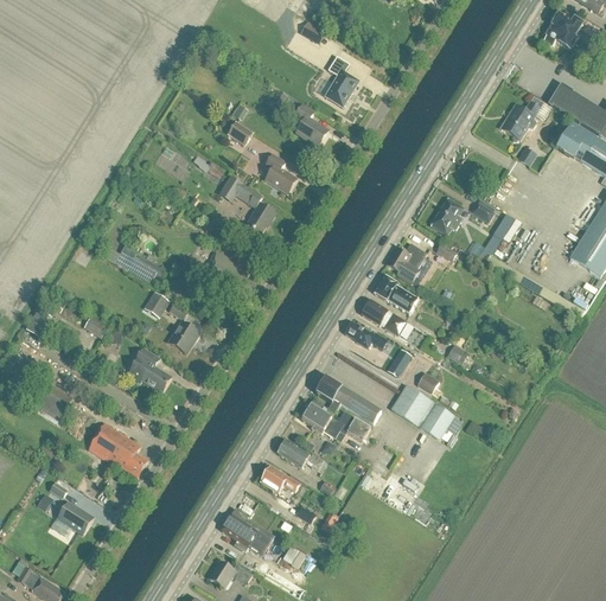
[(578,0),(597,12),(601,4),(605,6),(605,4),(605,0),(578,0)]
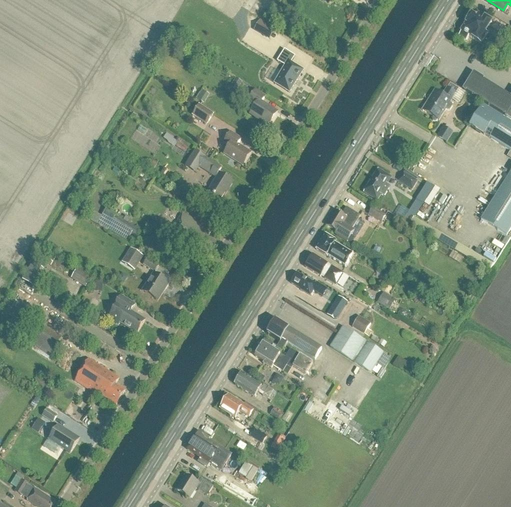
[(490,18),(477,9),(474,13),(470,11),(469,12),(468,13),(467,14),(467,15),(466,16),(466,17),(466,18),(465,20),(460,28),(460,29),(458,33),(465,37),(468,33),(480,41),(487,29),(488,27),(487,26),(489,22),(502,31),(507,22),(493,13),(490,18)]
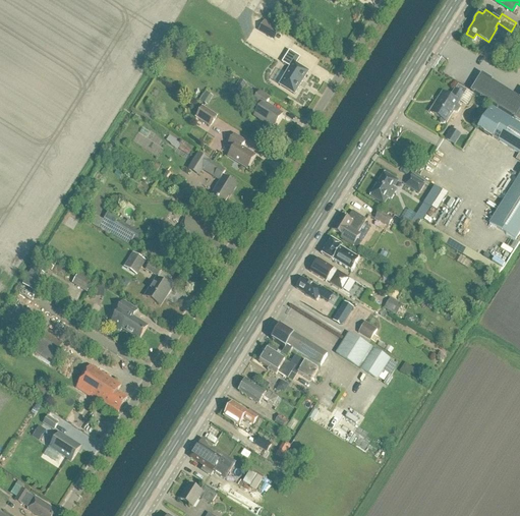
[(269,20),(263,30),(268,33),(274,23),(269,20)]
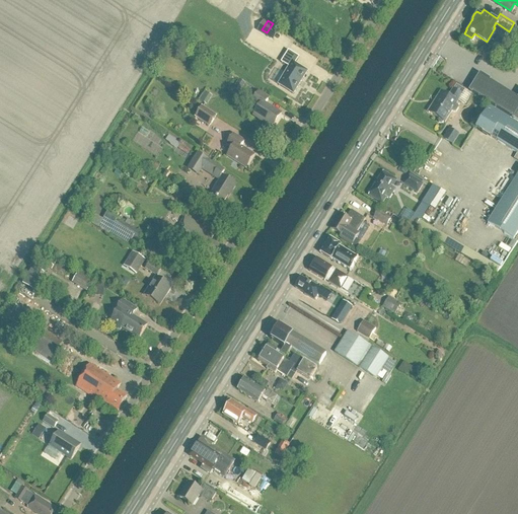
[(288,64),(277,81),(292,90),(306,68),(294,60),(298,54),(287,47),(280,59),(288,64)]
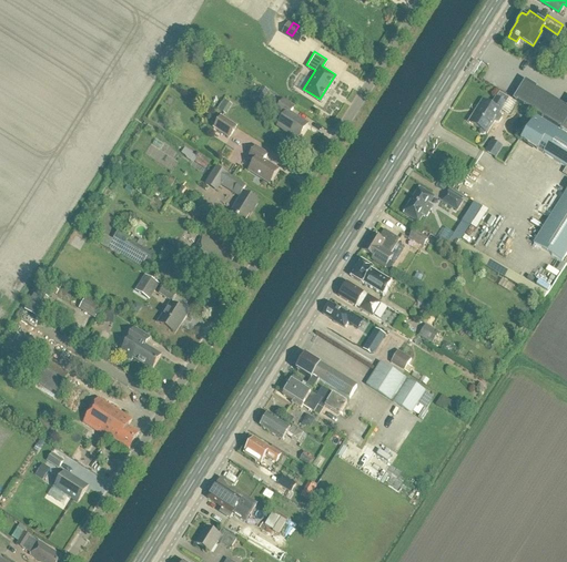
[(566,104),(548,92),(536,84),(528,79),(524,77),(523,79),(522,81),(513,94),(513,95),(516,96),(559,124),(566,130),(566,102),(566,103),(566,104)]
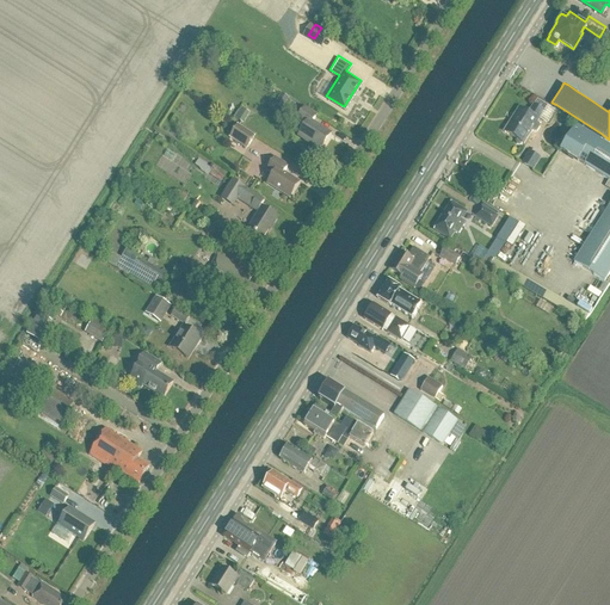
[(281,104),(287,93),(281,90),(273,100),(281,104)]
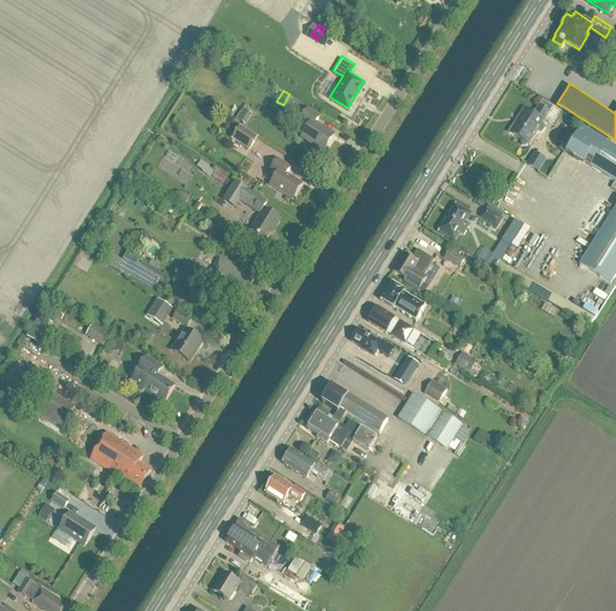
[(541,119),(549,109),(552,103),(541,95),(532,110),(523,105),(508,129),(521,137),(520,140),(520,142),(522,142),(526,142),(526,140),(528,141),(537,128),(539,129),(541,129),(545,124),(544,122),(541,119)]
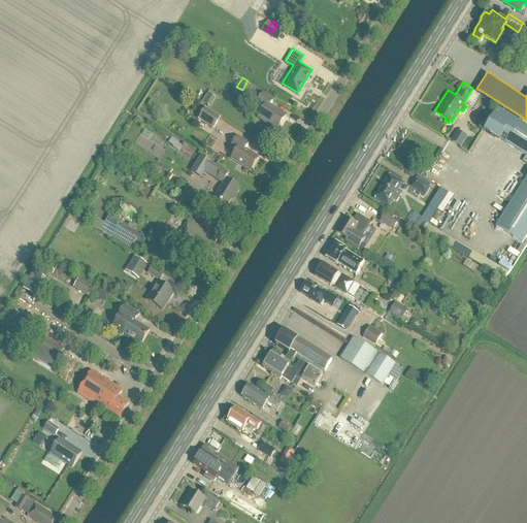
[(276,126),(285,112),(269,102),(273,96),(262,89),(256,99),(263,104),(257,115),(276,126)]
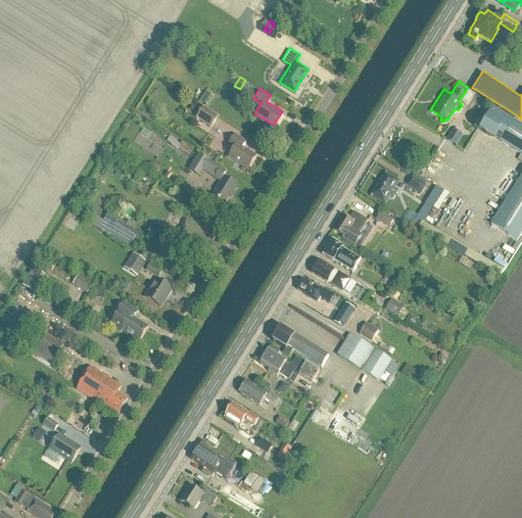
[(210,122),(218,110),(202,101),(195,111),(210,122)]
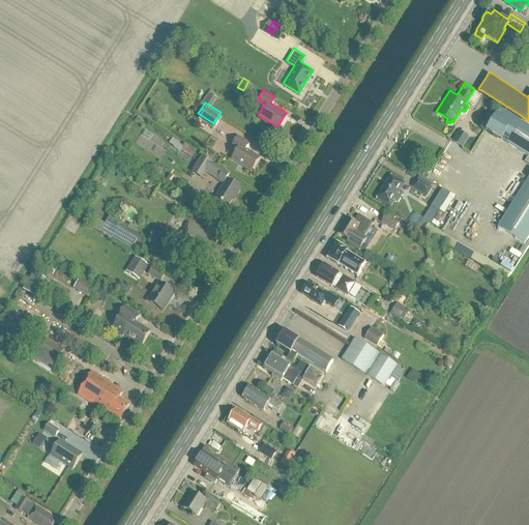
[(523,241),(528,231),(528,123),(499,105),(485,126),(528,154),(528,173),(497,224),(523,241)]
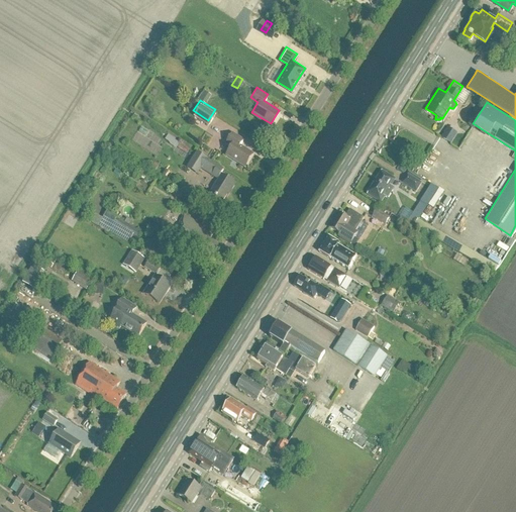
[(180,114),(177,120),(192,128),(195,122),(180,114)]
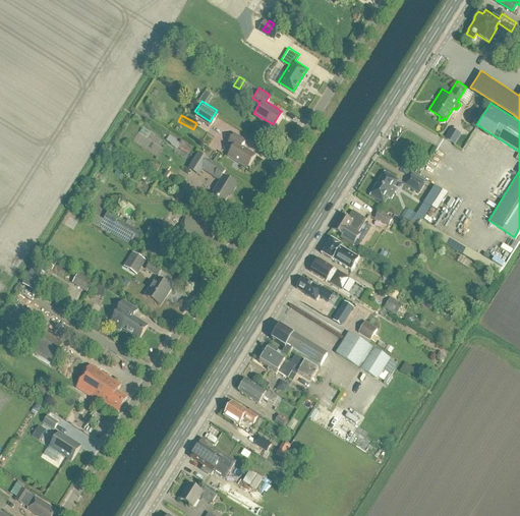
[(246,166),(254,153),(241,144),(244,138),(233,131),(227,141),(232,145),(227,154),(246,166)]
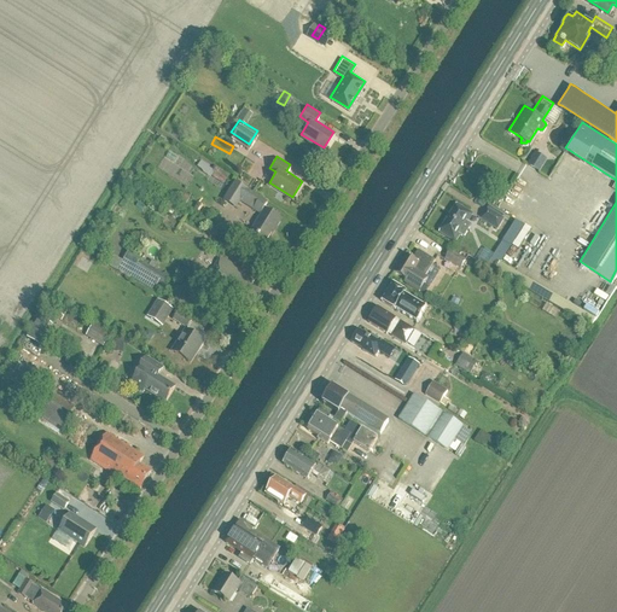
[(178,159),(174,167),(190,174),(193,167),(178,159)]
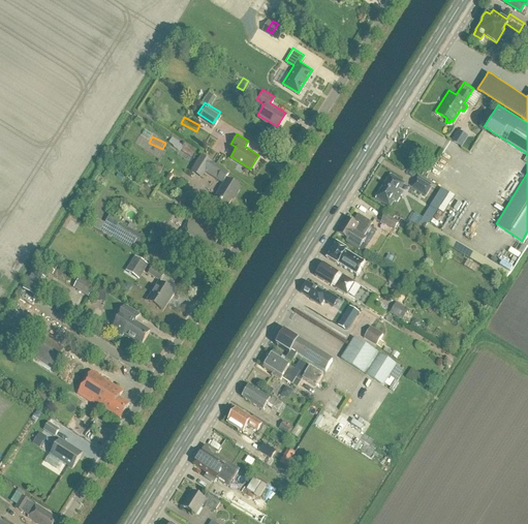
[(165,145),(162,150),(172,155),(174,150),(165,145)]
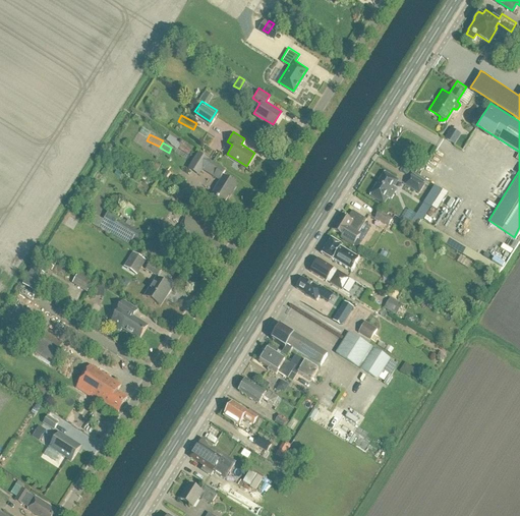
[(196,150),(189,161),(200,168),(204,163),(215,169),(213,173),(220,177),(210,192),(222,201),(229,189),(231,190),(236,182),(222,173),(226,167),(219,163),(208,157),(196,150)]
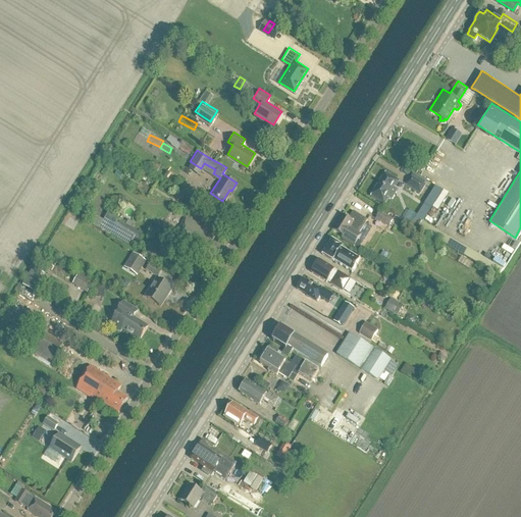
[(178,153),(175,162),(184,164),(187,155),(178,153)]
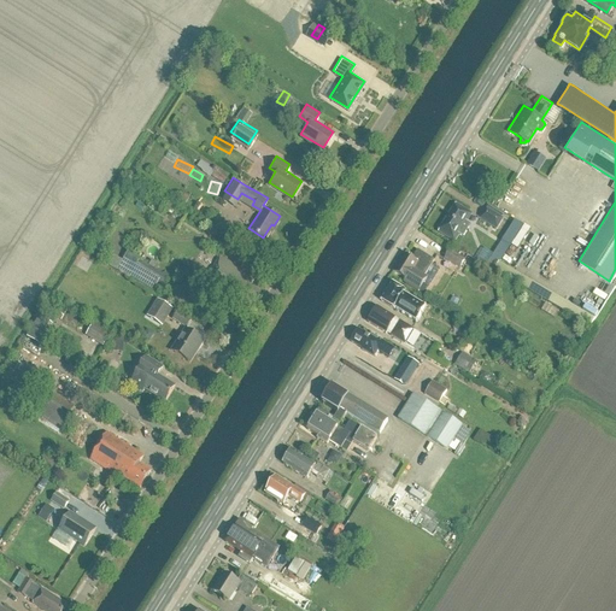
[(470,219),(465,217),(470,210),(455,199),(436,228),(453,238),(458,230),(462,233),(470,219)]
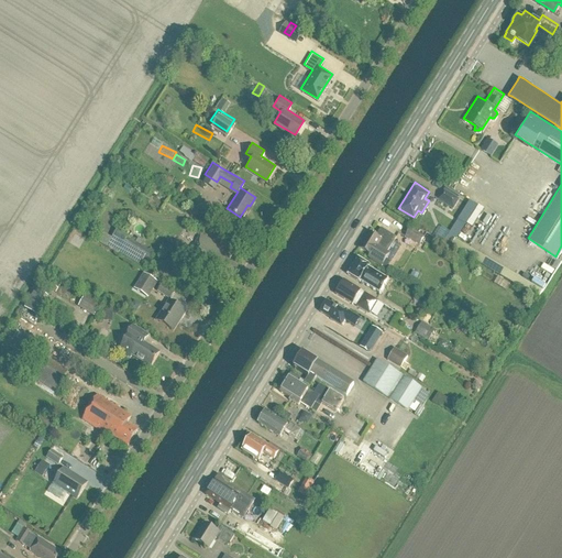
[(444,186),(438,196),(453,205),(459,195),(444,186)]
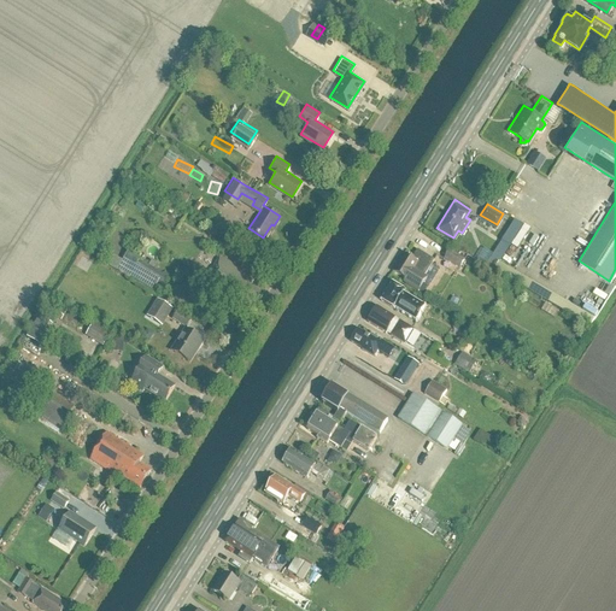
[(481,239),(473,251),(481,257),(490,245),(481,239)]
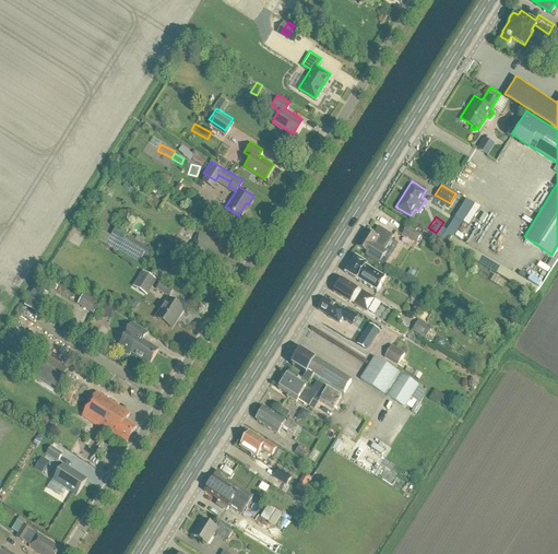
[(392,233),(377,223),(372,232),(365,227),(355,243),(367,250),(366,254),(378,260),(379,259),(382,254),(386,248),(383,247),(392,233)]
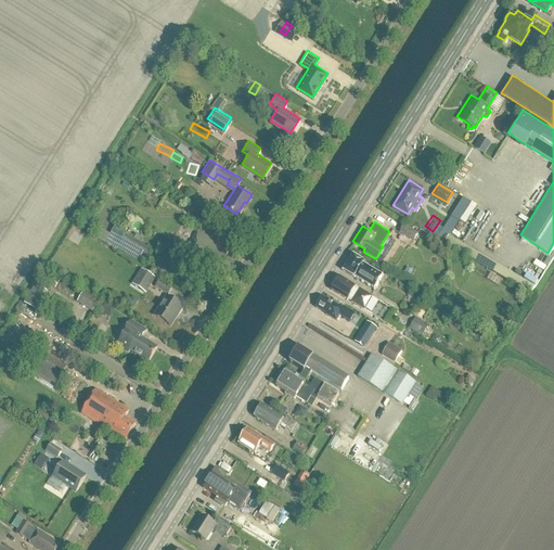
[(402,221),(398,229),(412,238),(416,230),(402,221)]
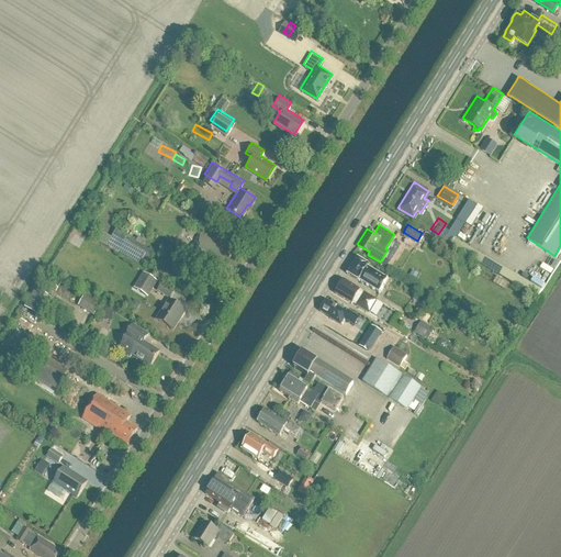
[(229,278),(238,264),(226,256),(231,249),(199,230),(186,251),(229,278)]
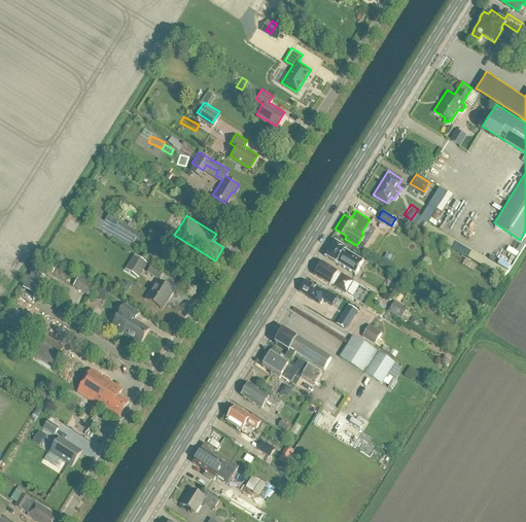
[(118,219),(109,235),(128,246),(134,238),(139,241),(145,231),(140,228),(138,231),(133,229),(119,219),(118,219)]
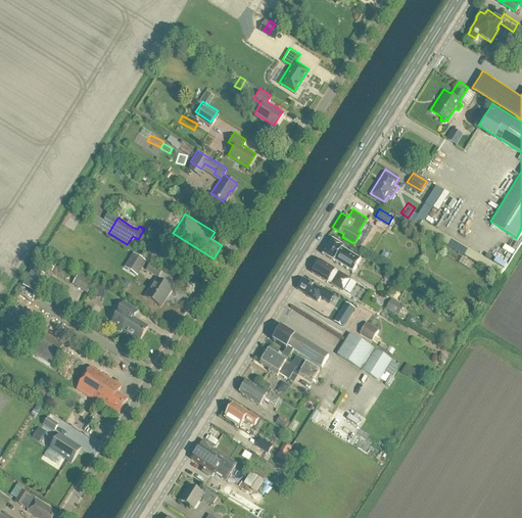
[(351,270),(360,257),(340,245),(341,243),(331,237),(322,251),(351,270)]
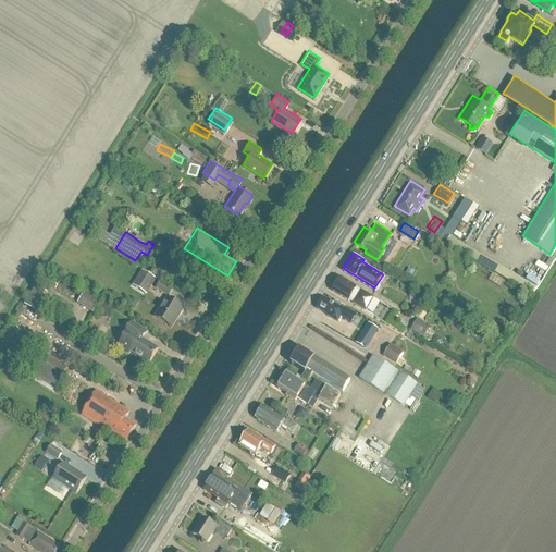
[(133,282),(144,290),(152,274),(141,268),(133,282)]
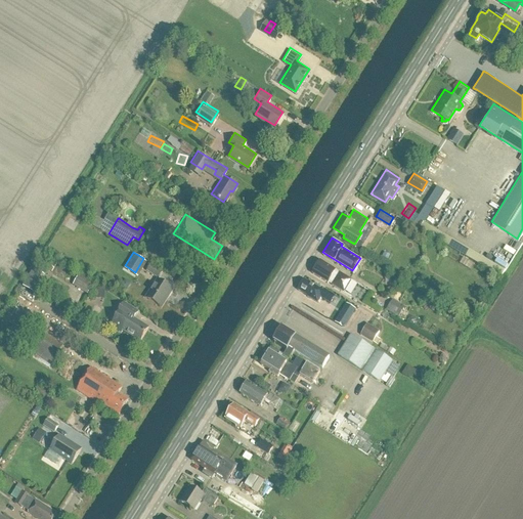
[(53,254),(46,266),(50,268),(57,257),(53,254)]
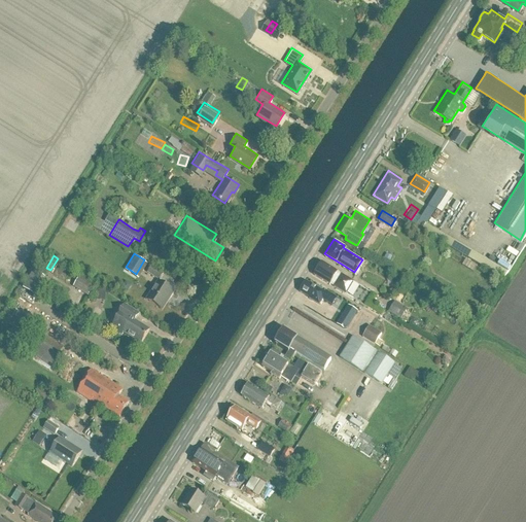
[(321,258),(313,272),(328,281),(329,281),(334,283),(332,283),(345,291),(353,278),(340,271),(340,272),(337,270),(337,269),(321,258)]
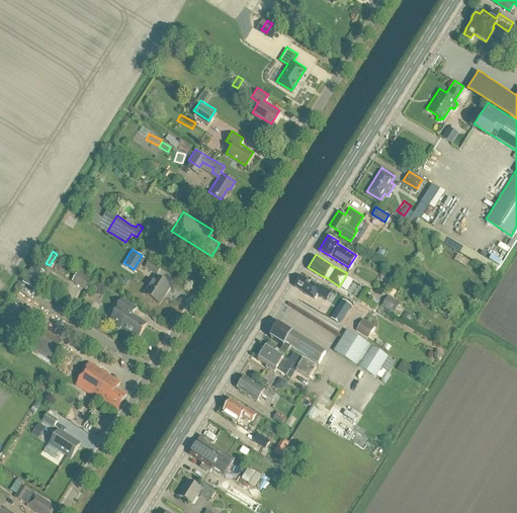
[(156,271),(160,266),(148,258),(144,264),(156,271)]
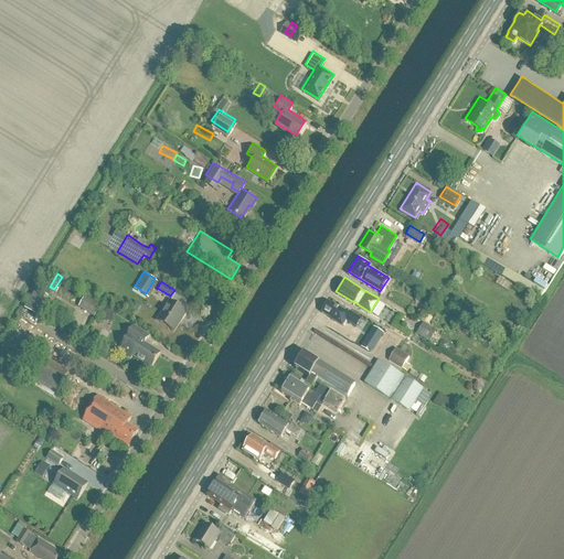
[(23,304),(35,312),(48,293),(35,286),(23,304)]
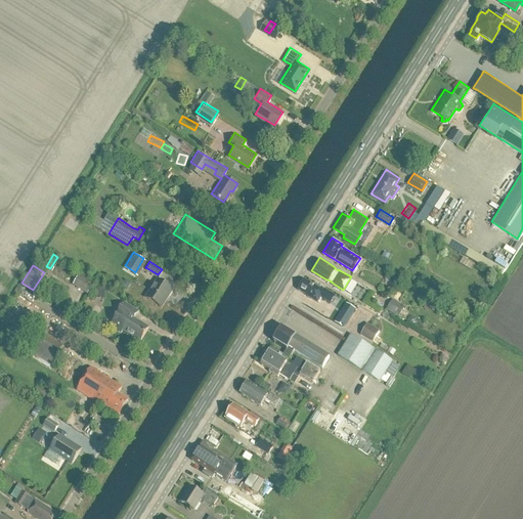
[(484,278),(487,273),(477,266),(473,270),(484,278)]
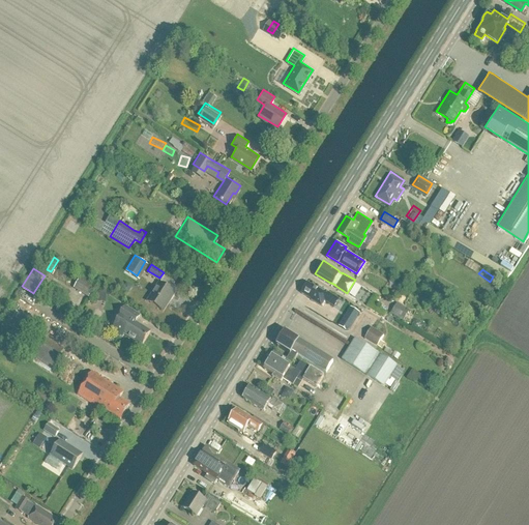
[(94,283),(80,274),(74,284),(87,293),(94,283)]
